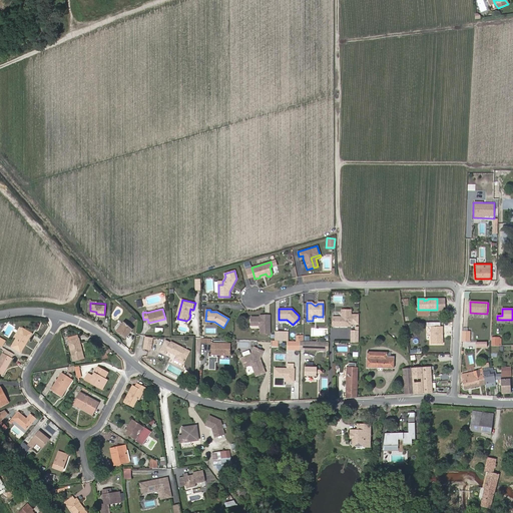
[(341,310),(341,317),(333,317),(332,327),(351,326),(351,310),(341,310)]
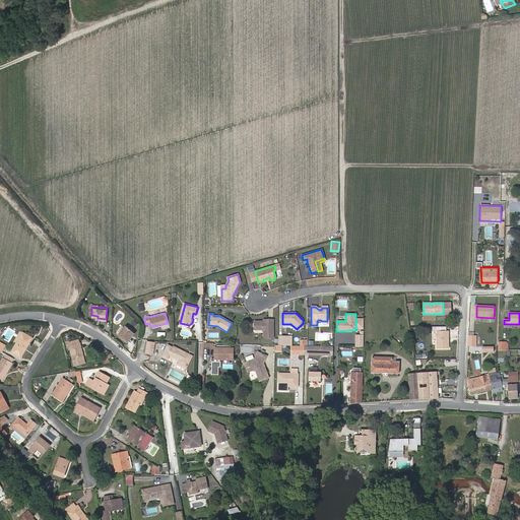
[(273,320),(266,320),(266,322),(263,322),(263,321),(254,321),(254,329),(262,329),(263,331),(263,338),(273,338),(273,320)]
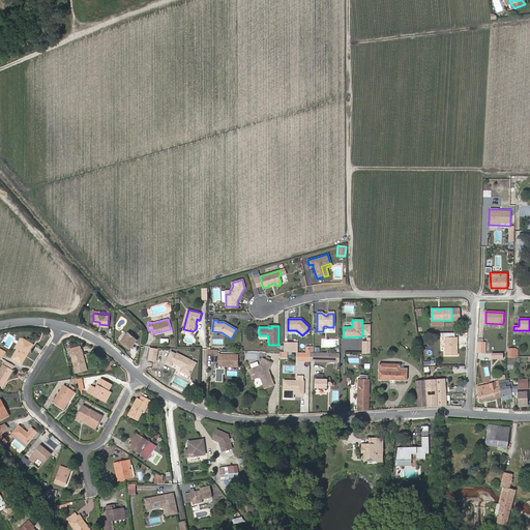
[(136,339),(126,331),(119,340),(127,348),(136,339)]
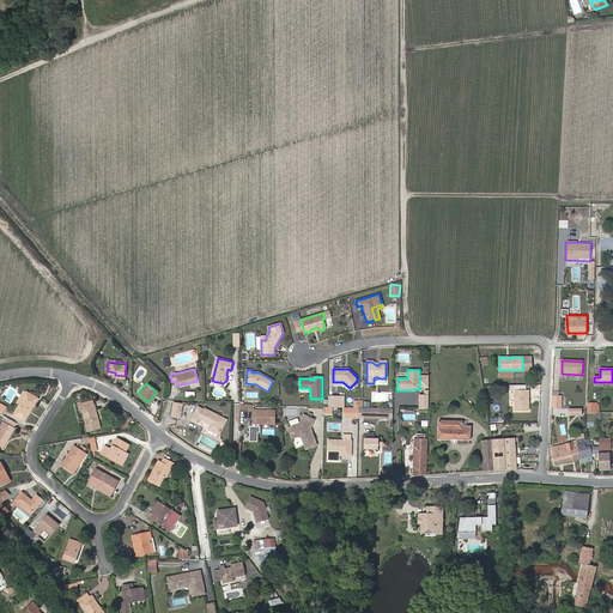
[(529,390),(516,390),(516,411),(529,411),(529,402),(528,401),(528,400),(529,399),(529,390)]
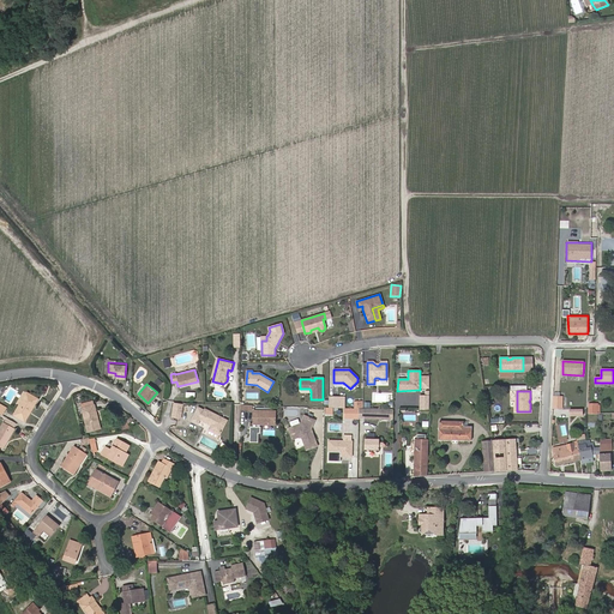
[(14,415),(25,421),(38,399),(28,393),(14,415)]
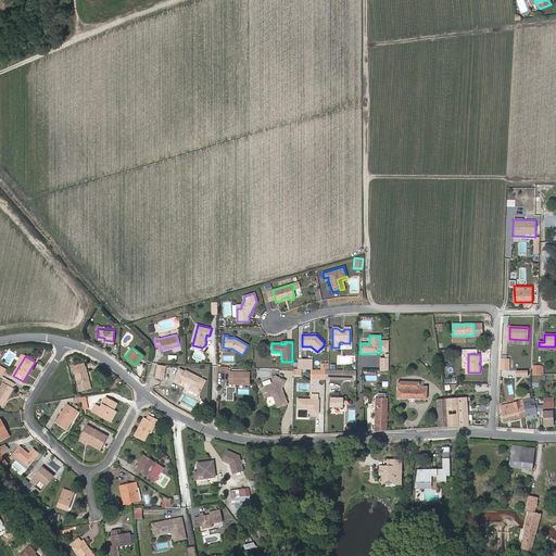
[(501,359),(501,370),(509,370),(509,359),(501,359)]
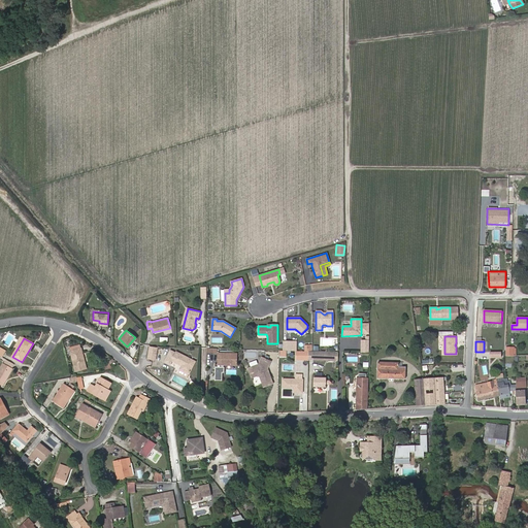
[(69,347),(75,371),(87,368),(81,348),(77,349),(76,345),(69,347)]
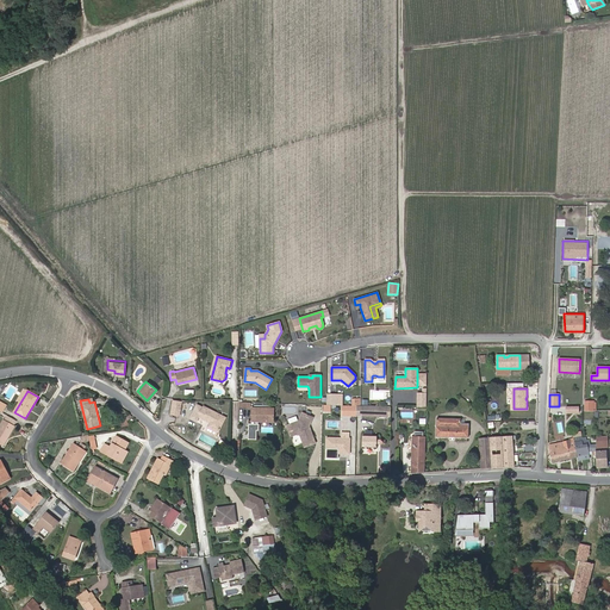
[(181,416),(182,402),(173,400),(172,416),(181,416)]
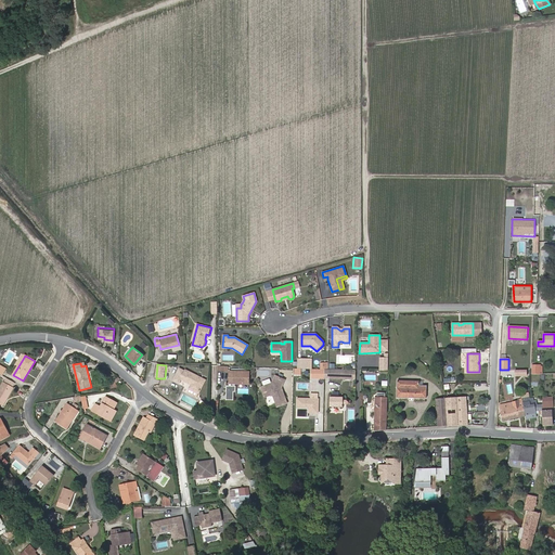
[(181,379),(190,384),(191,383),(192,383),(192,385),(190,388),(198,392),(205,379),(185,370),(185,371),(179,369),(173,379),(179,383),(181,379)]
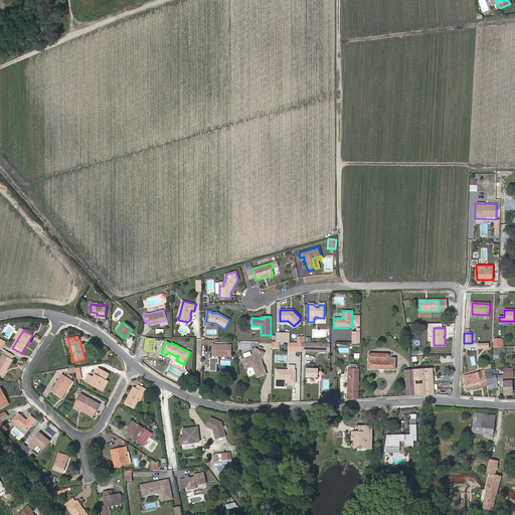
[(290,351),(301,351),(301,343),(290,342),(290,351)]
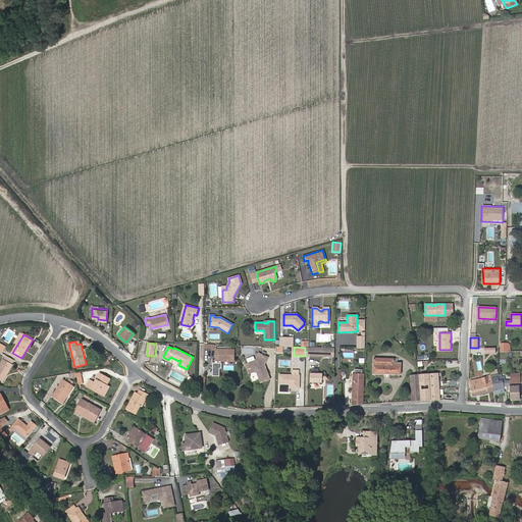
[(310,356),(330,357),(331,348),(310,348),(310,356)]
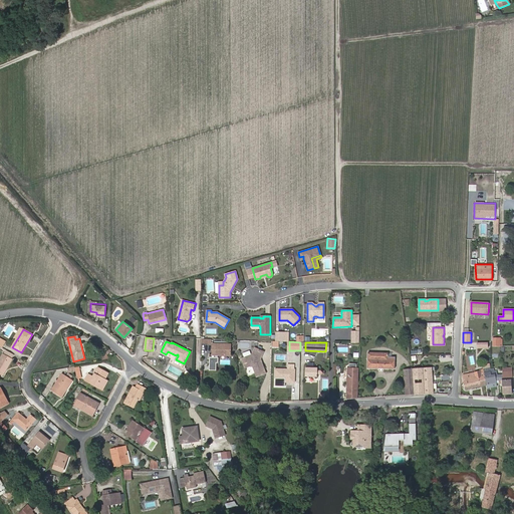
[(230,355),(231,344),(212,344),(212,355),(214,355),(215,354),(230,355)]
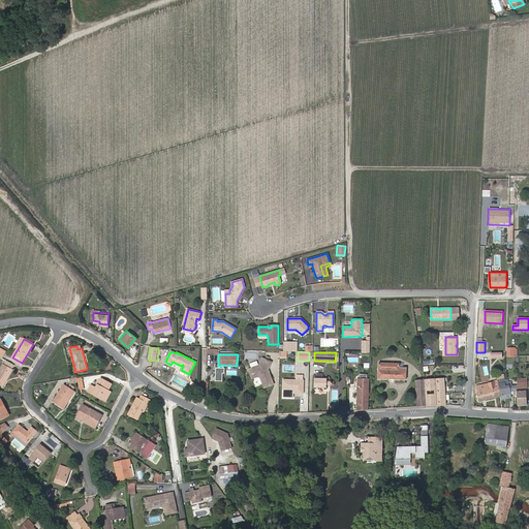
[(258,365),(249,369),(252,378),(258,375),(260,376),(265,387),(274,384),(270,373),(269,372),(267,373),(267,371),(272,362),(262,358),(258,365)]
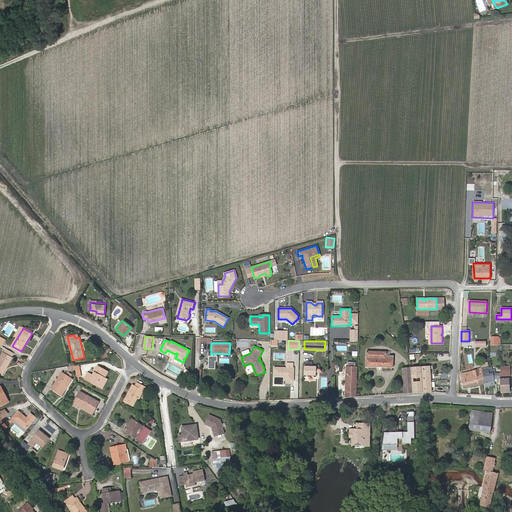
[(107,358),(111,357),(107,353),(111,349),(109,347),(103,354),(107,358)]
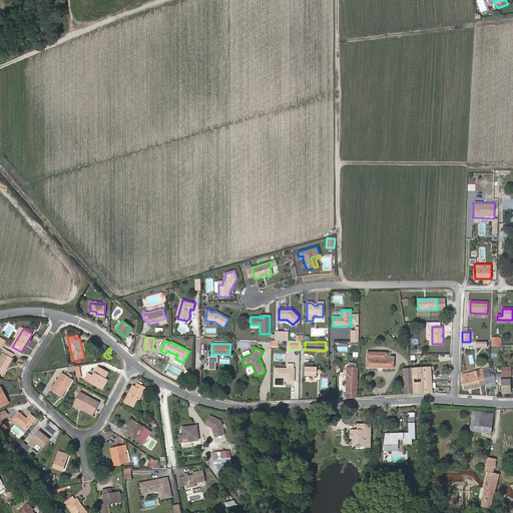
[(14,354),(7,350),(4,354),(9,357),(11,358),(14,354)]
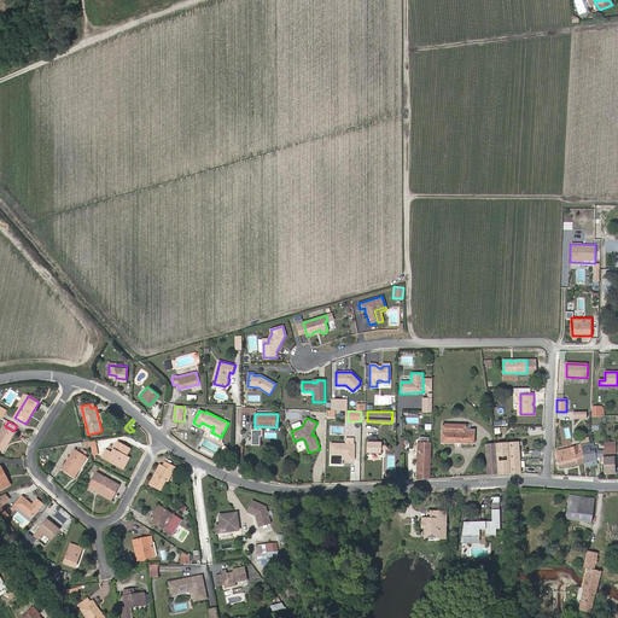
[(471,430),(466,430),(466,425),(442,424),(442,443),(474,444),(474,430),(471,430)]
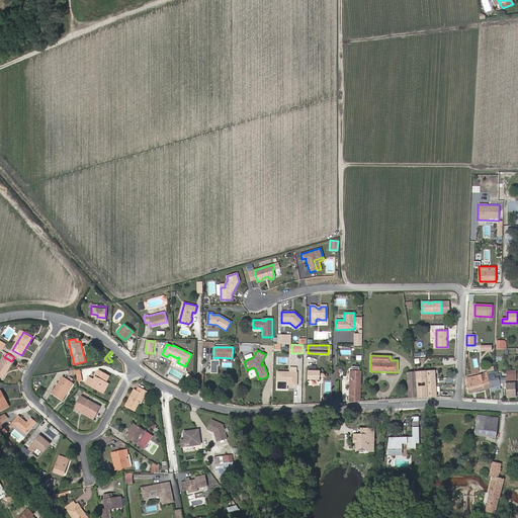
[(0,362),(0,374),(2,375),(5,371),(6,372),(12,362),(11,361),(9,360),(4,357),(3,357),(0,362)]
